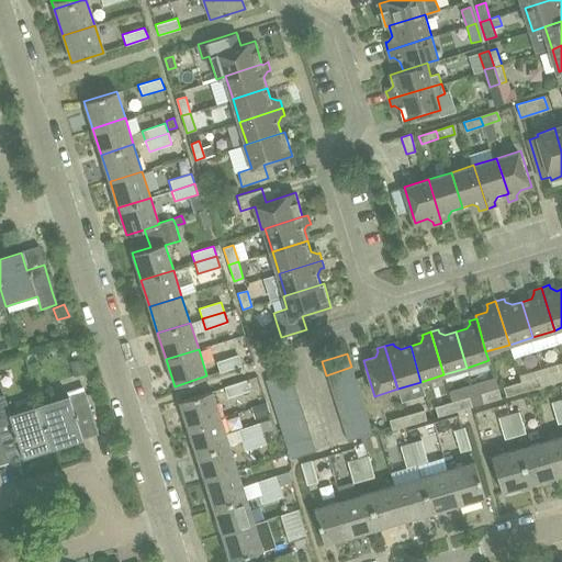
[(238,355),(215,361),(218,372),(242,366),(238,355)]
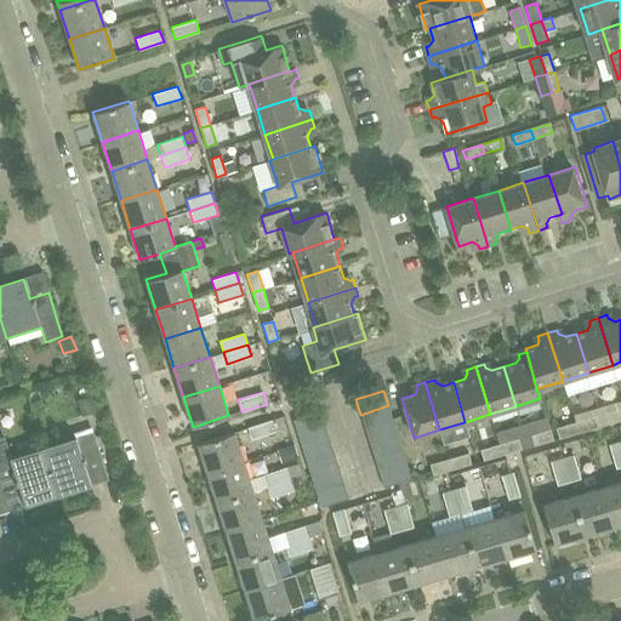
[(89,397),(78,399),(83,416),(93,412),(89,397)]
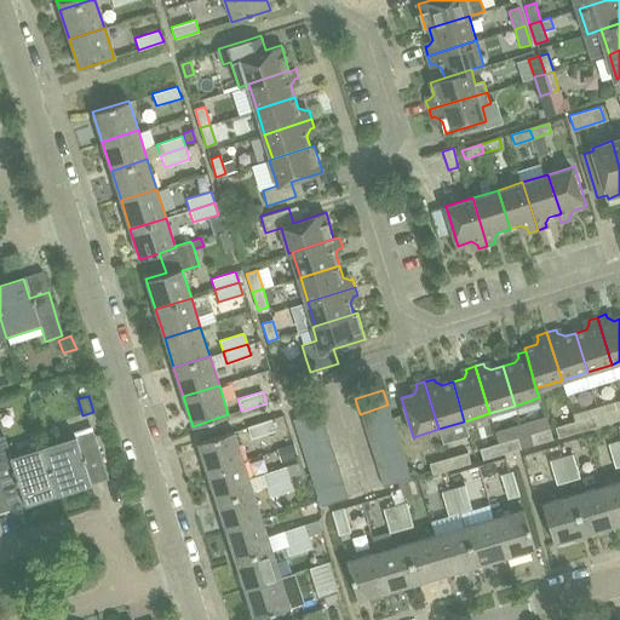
[(388,405),(360,414),(365,428),(392,419),(388,405)]
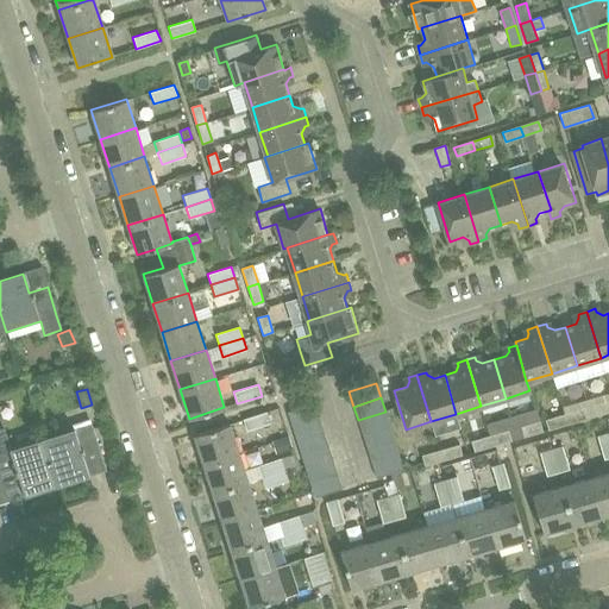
[(608,400),(595,405),(597,415),(608,410),(608,400)]
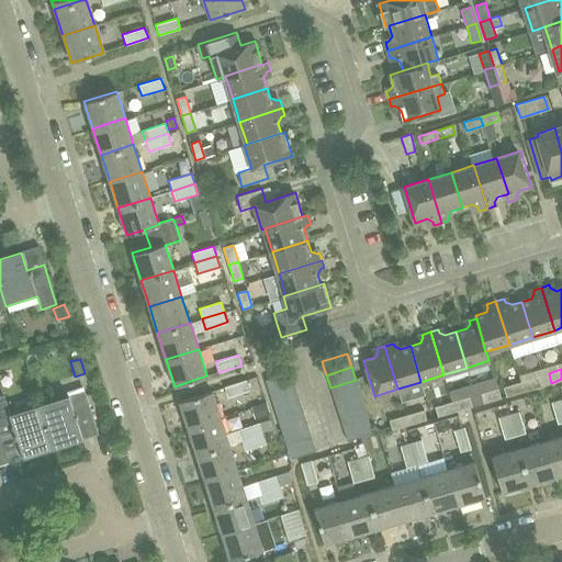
[(290,371),(265,380),(269,393),(294,385),(290,371)]
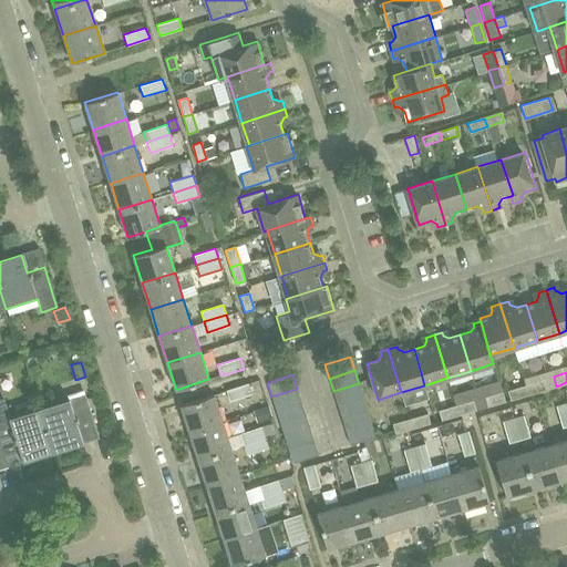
[(542,380),(525,384),(528,394),(545,390),(542,380)]
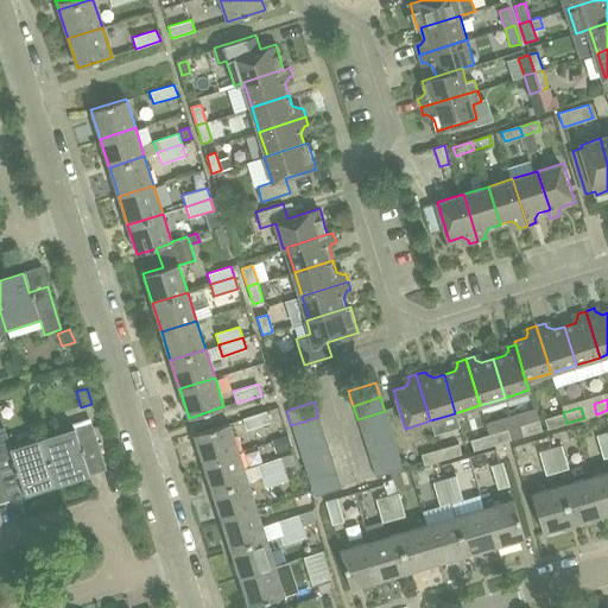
[(265,411),(242,418),(246,430),(268,422),(265,411)]
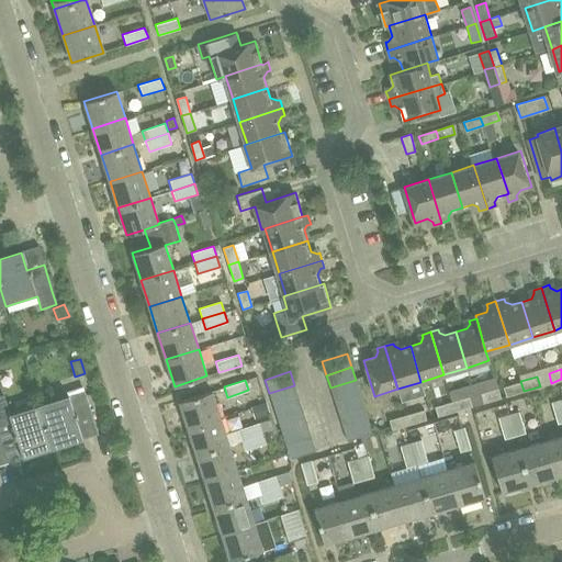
[(356,380),(330,388),(335,401),(360,393),(356,380)]
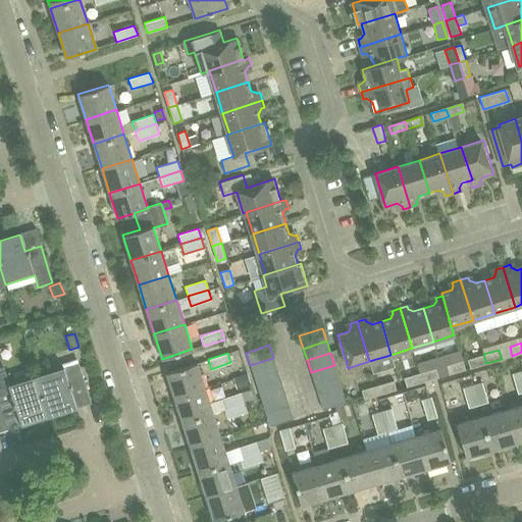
[(483,354),(467,359),(470,368),(486,363),(483,354)]
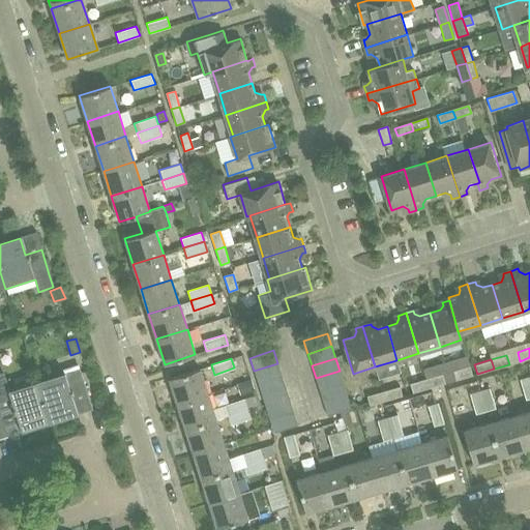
[(277,363),(254,371),(258,383),(282,375),(277,363)]
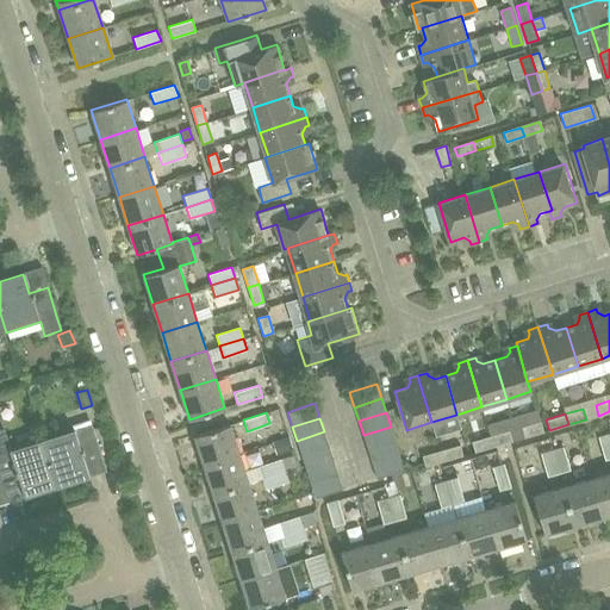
[(540,421),(522,427),(524,437),(543,431),(540,421)]
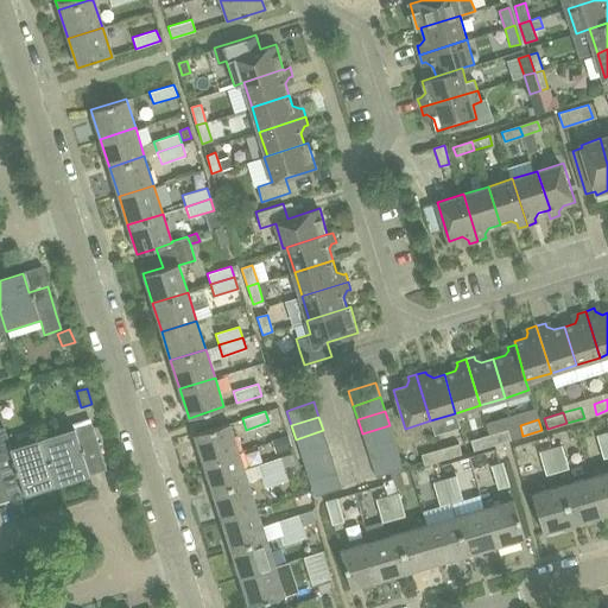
[(229,422),(194,434),(203,462),(238,451),(229,422)]
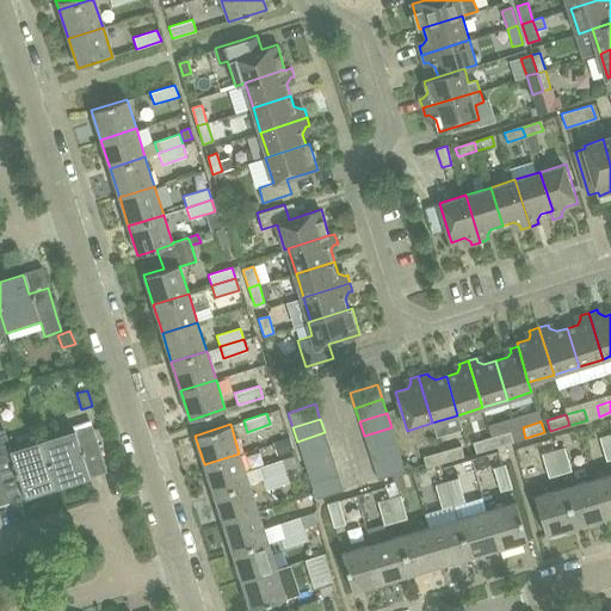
[(73,431),(41,442),(56,489),(88,479),(81,457),(98,451),(90,426),(73,431)]
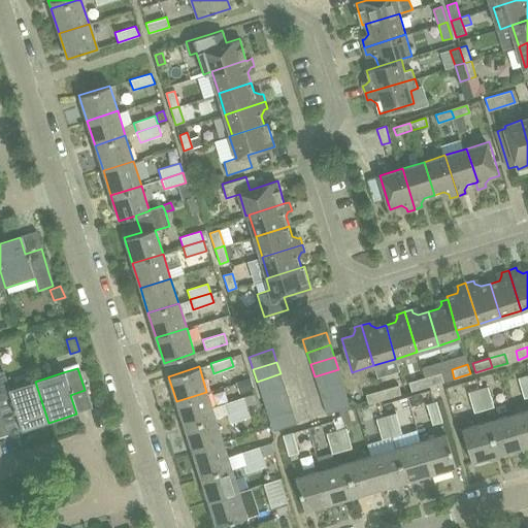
[(338,369),(315,376),(318,389),(341,382),(338,369)]
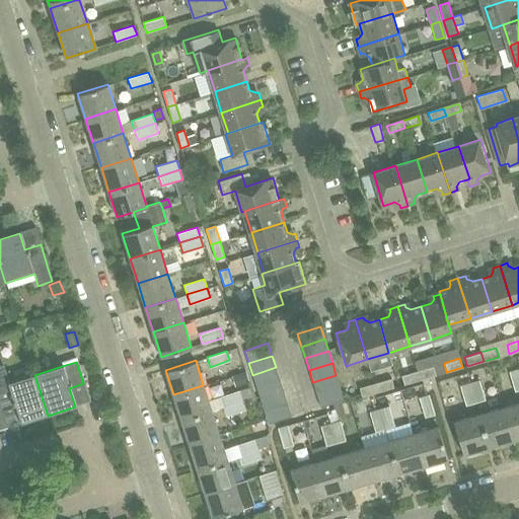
[(433,366),(417,370),(420,379),(435,375),(433,366)]
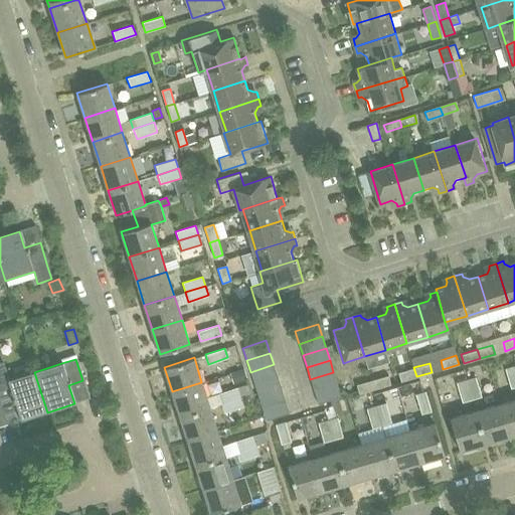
[(274,364),(250,372),(254,384),(278,376),(274,364)]
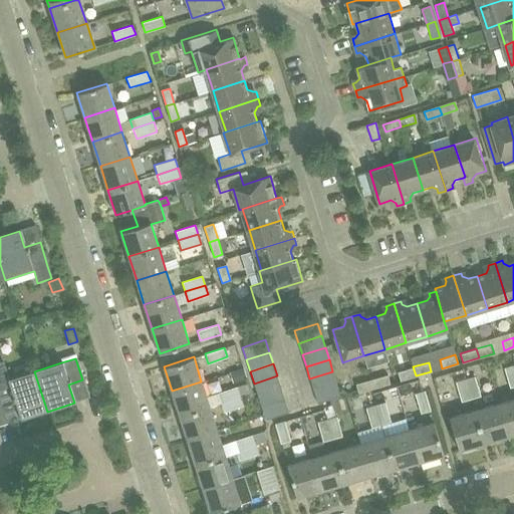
[(513,365),(513,364),(504,367),(509,388),(513,386),(513,365)]
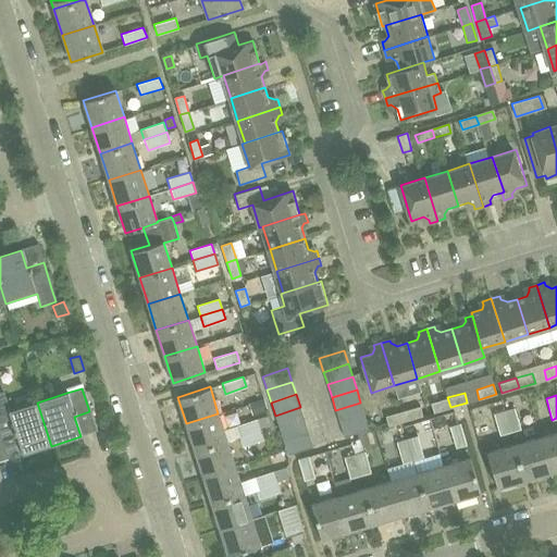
[(4,397),(0,398),(0,441),(5,460),(21,455),(51,446),(37,403),(9,411),(4,397)]
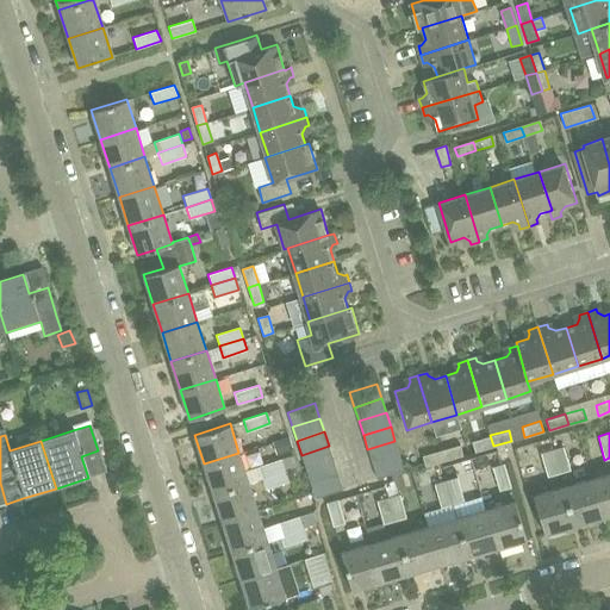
[(490,435),(472,441),(474,452),(493,446),(490,435)]
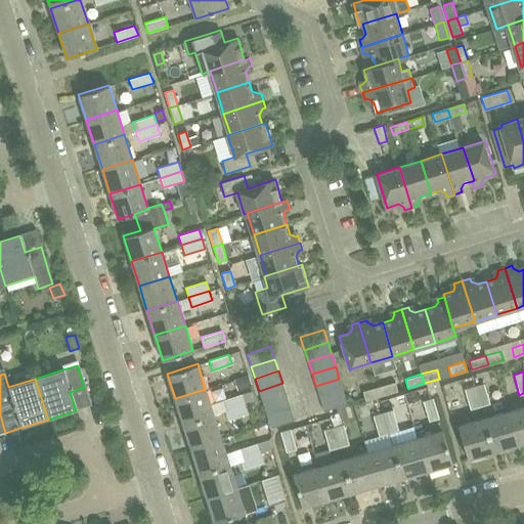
[(248,377),(234,381),(236,389),(250,385),(248,377)]
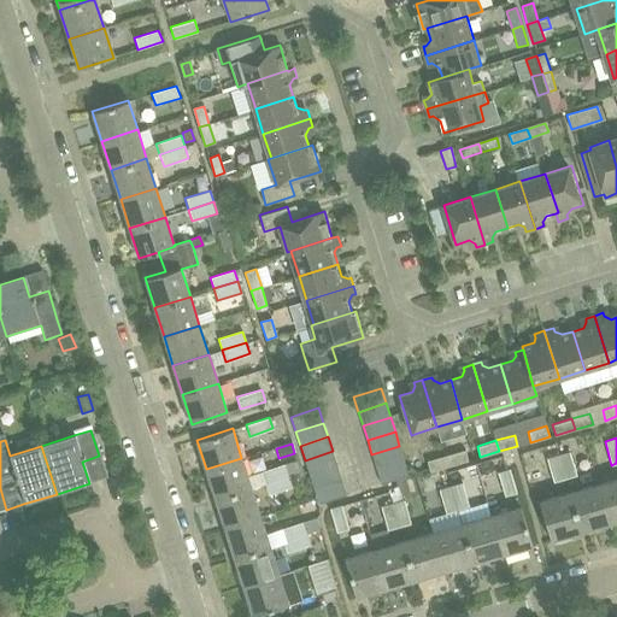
[(399,446),(371,454),(376,469),(404,460),(399,446)]
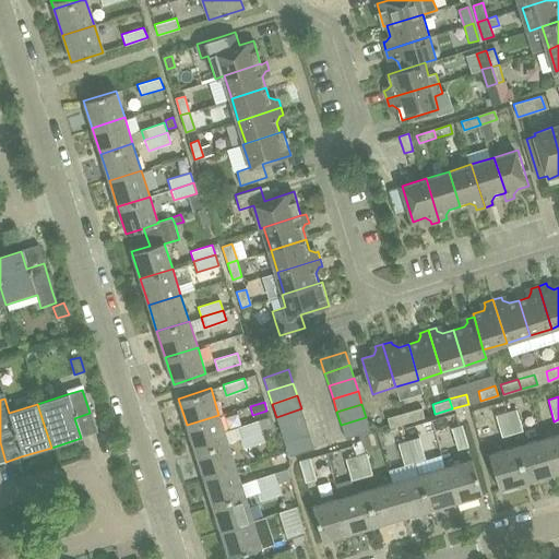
[(421,407),(403,413),(406,423),(424,417),(421,407)]
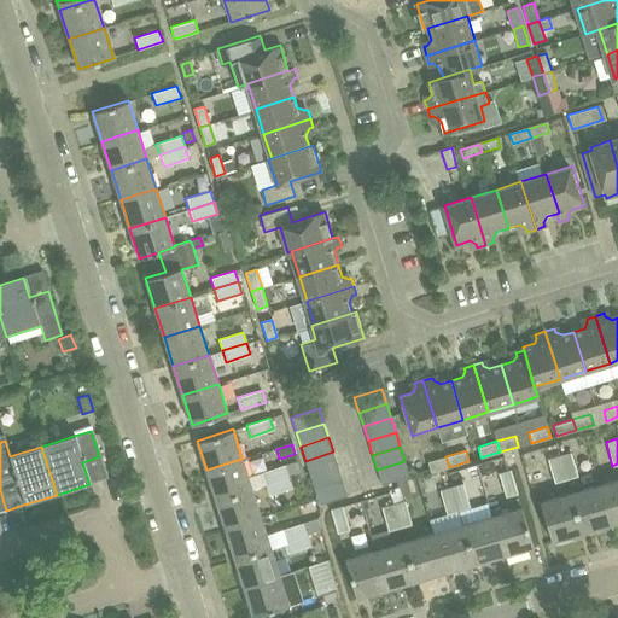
[(333,452),(305,461),(309,474),(337,466),(333,452)]
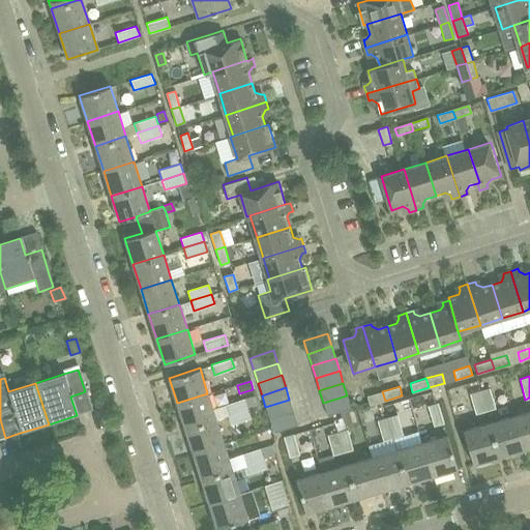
[(489,387),(479,390),(486,411),(495,408),(489,387)]
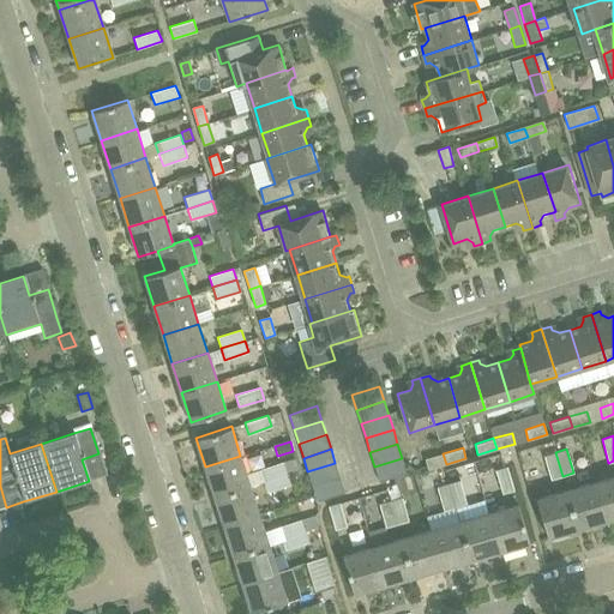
[(555,452),(543,456),(551,480),(563,476),(555,452)]
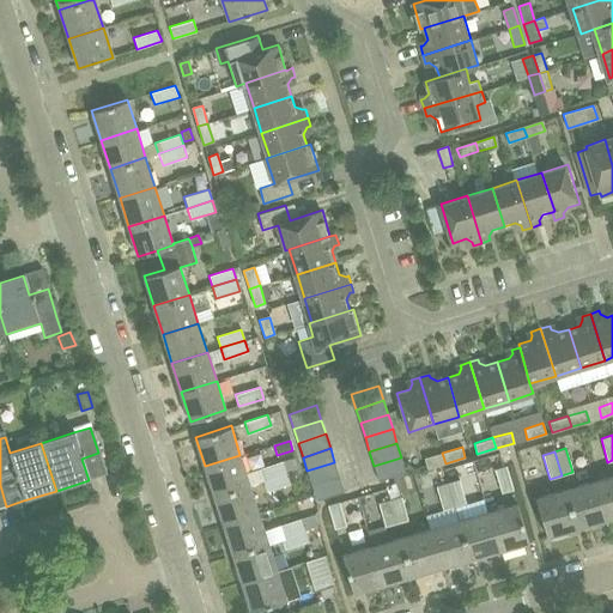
[(442,453),(425,457),(428,468),(445,463),(442,453)]
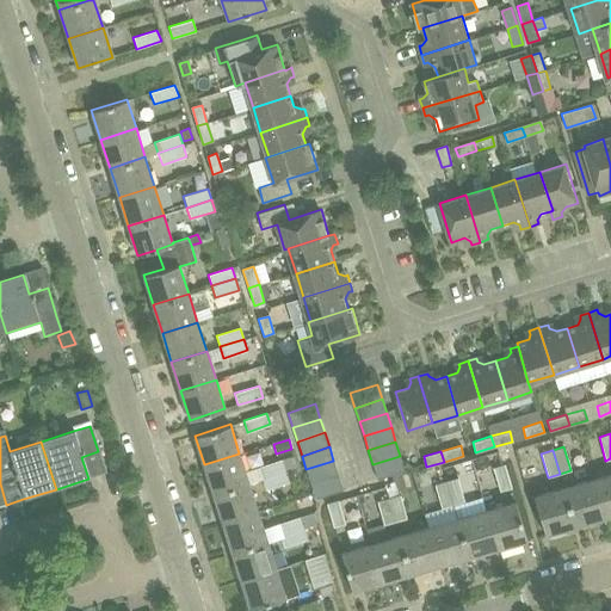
[(239,454),(204,464),(213,493),(248,482),(245,473),(239,454)]
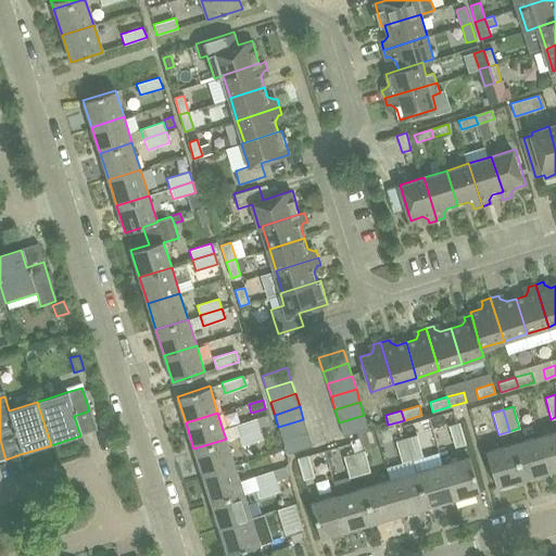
[(266,415),(235,426),(238,434),(258,428),(269,424),(266,415)]
